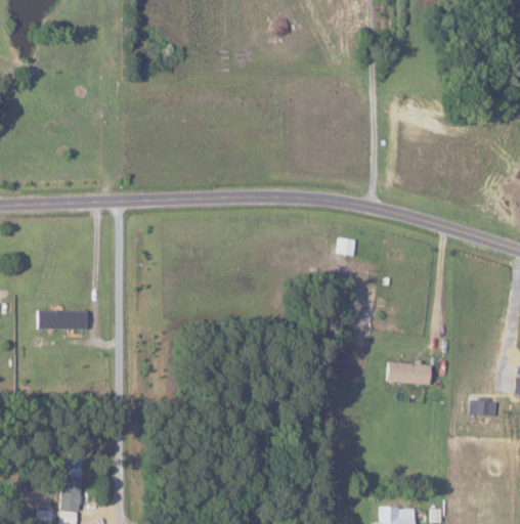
[(354,255),(355,239),(339,237),(337,254),(354,255)]
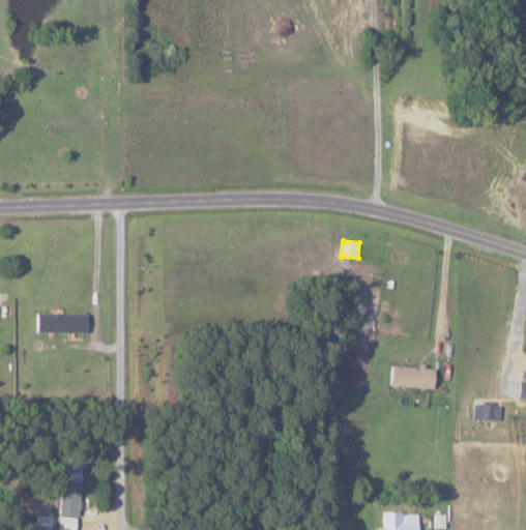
[(89,315),(59,314),(38,313),(38,332),(89,333),(89,315)]
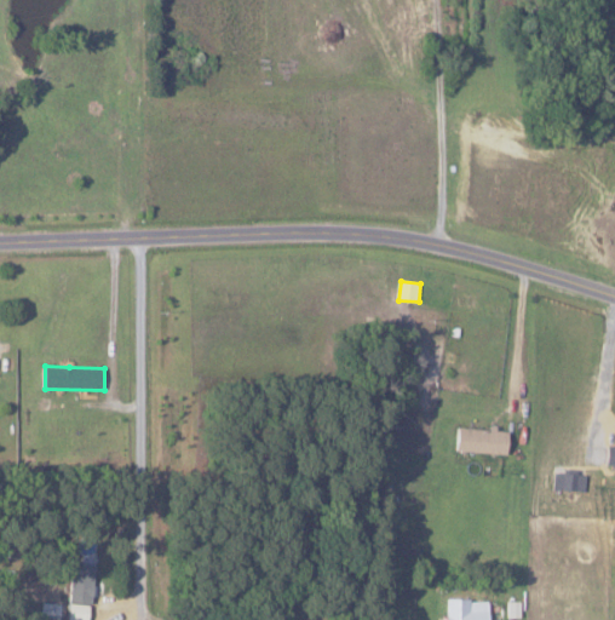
[(509,430),(458,429),(458,453),(509,454),(509,430)]
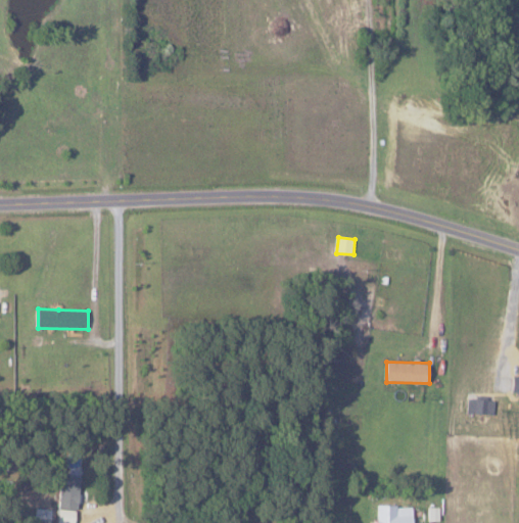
[(77,522),(82,470),(72,470),(71,476),(62,475),(58,522),(77,522)]
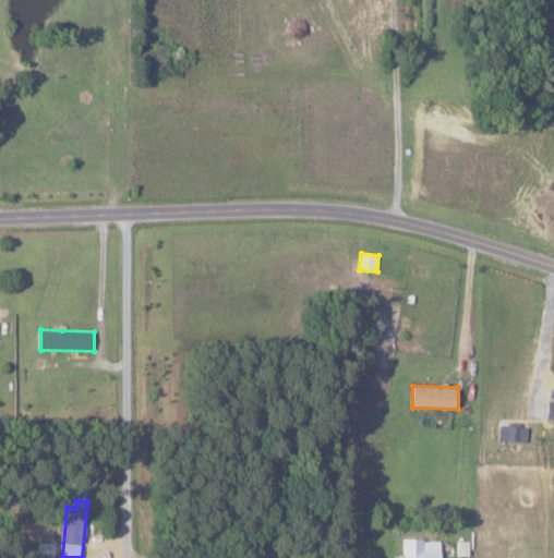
[(405,540),(405,557),(442,557),(442,540),(405,540)]
